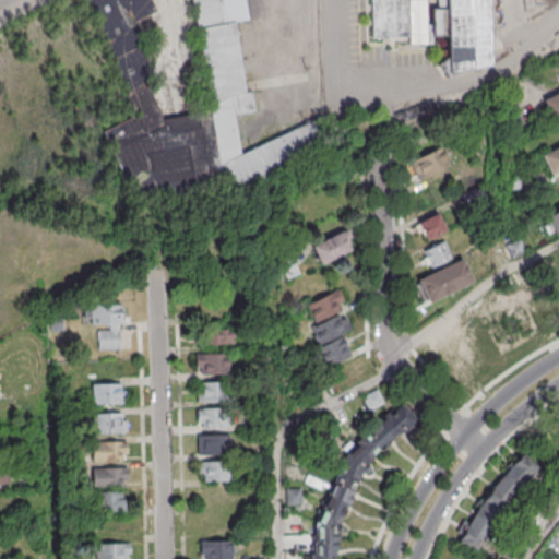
[(190,0),(211,113),(157,122),(139,18),(153,15),(150,0),(100,0),(97,1),(118,118),(107,120),(122,201),(225,181),(326,164),(320,130),(239,144),(234,115),(254,111),(251,92),(246,93),(233,22),(247,20),(244,0),(190,0)]
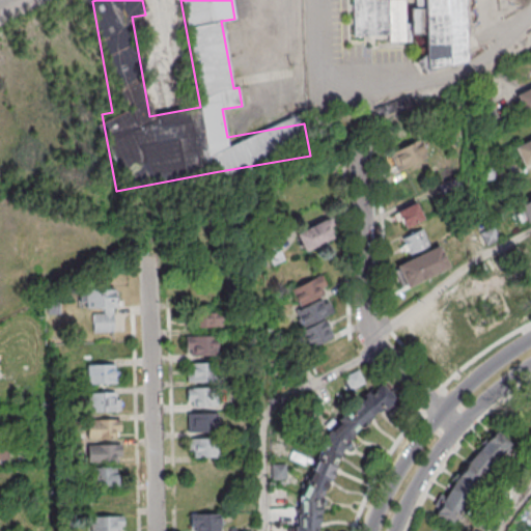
[(395,173),(427,159),(419,140),(387,155),(395,173)]
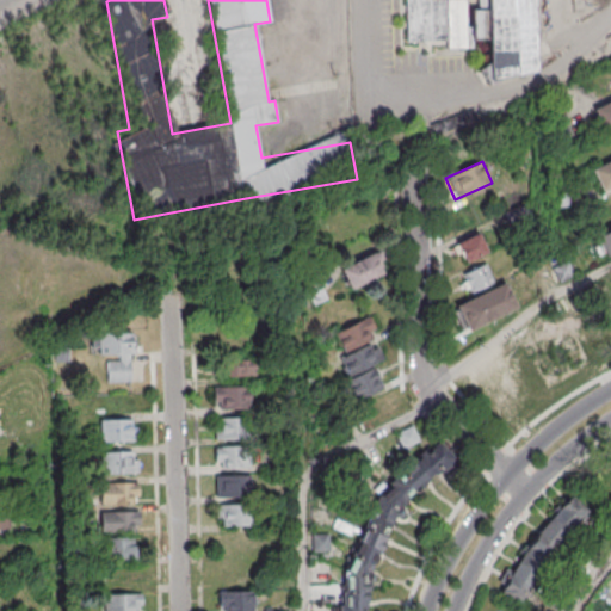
[(456,244),(466,263),(487,252),(477,233),(456,244)]
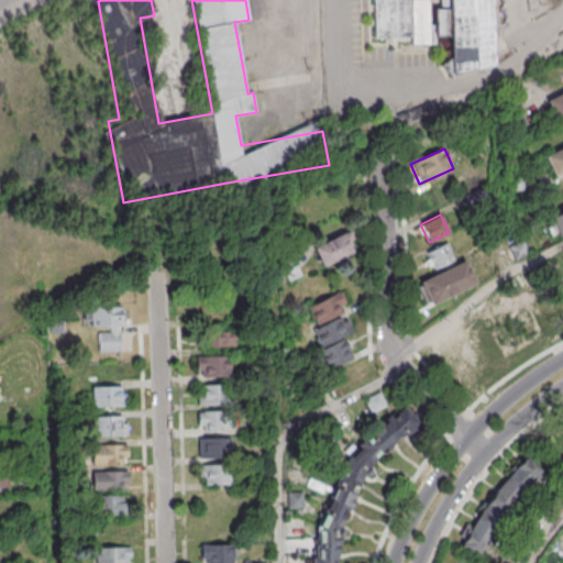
[(321,267),(357,254),(350,232),(313,245),(321,267)]
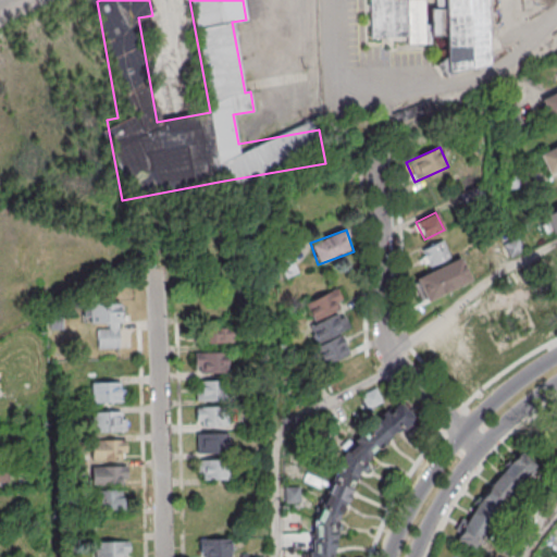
[(450,256),(442,238),(421,249),(430,267),(450,256)]
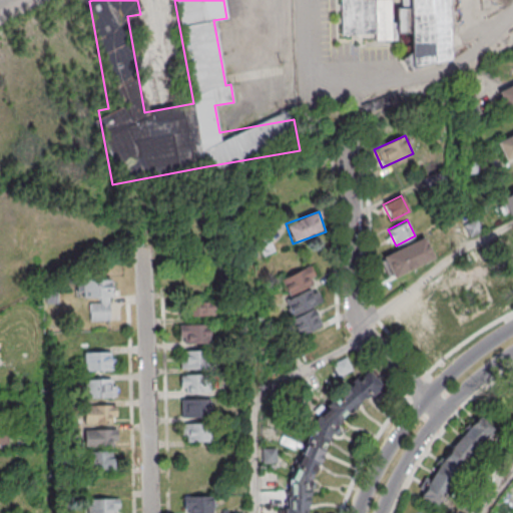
[(383,257),(393,278),(434,259),(424,237),(383,257)]
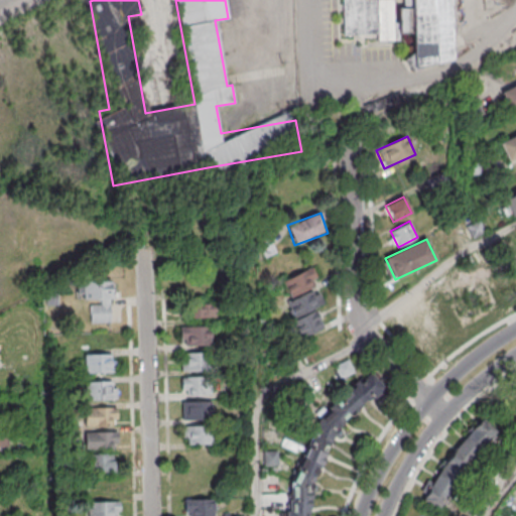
[(281,280),(289,301),(286,303),(299,338),(324,329),(316,308),(325,305),(317,287),(318,287),(312,269),(281,280)]
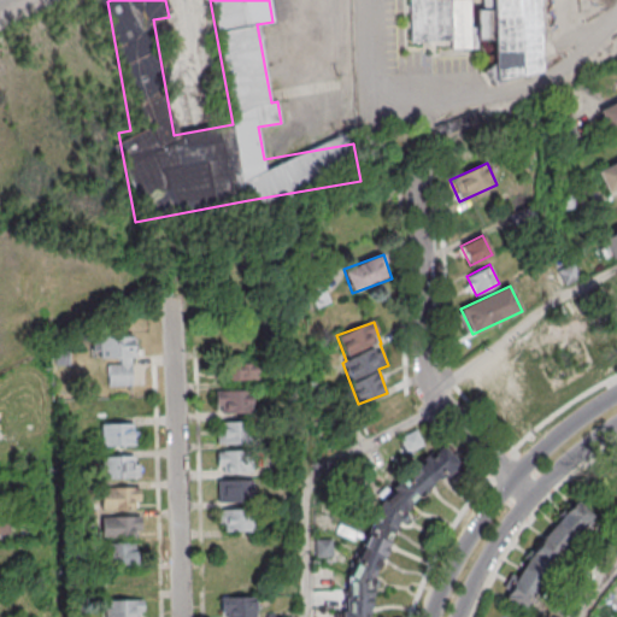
[(98,358),(107,358),(107,386),(134,386),(134,335),(98,335),(98,358)]
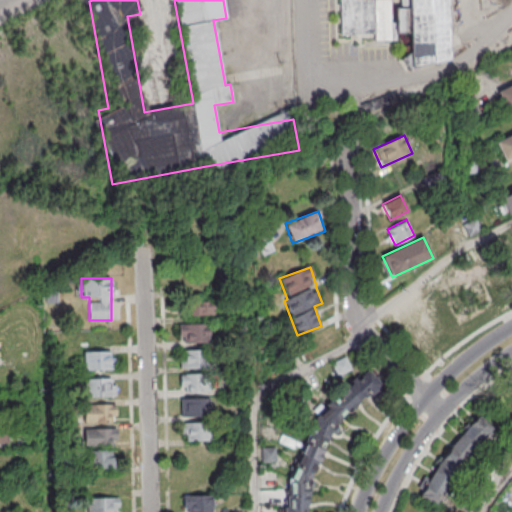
[(184,315),(214,315),(214,297),(184,297),(184,315)]
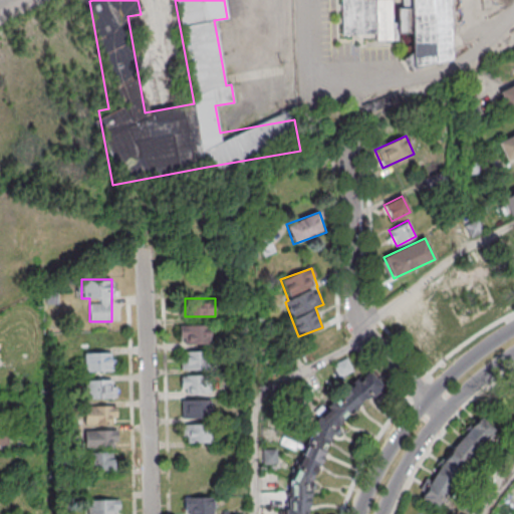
[(210,343),(210,325),(180,325),(180,343),(210,343)]
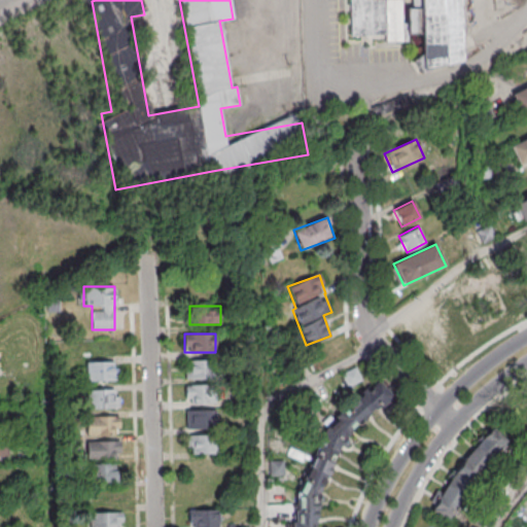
[(184,378),(213,378),(213,359),(184,359),(184,378)]
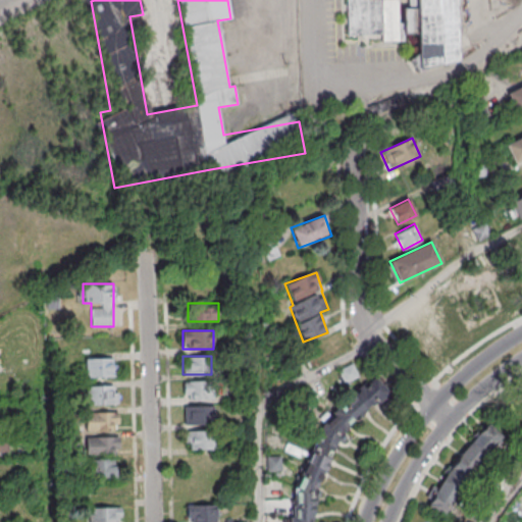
[(116,358),(86,358),(86,377),(116,377),(116,358)]
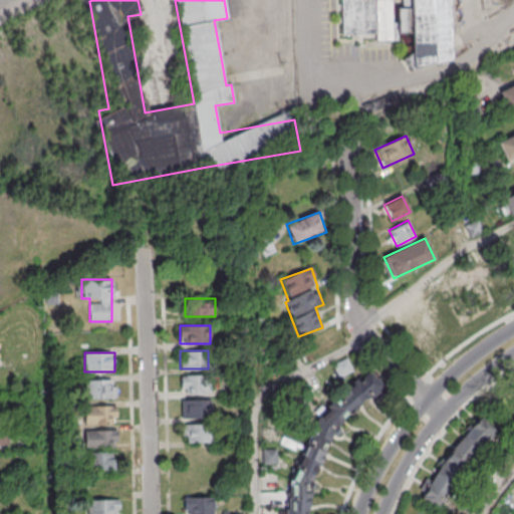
[(309,513),(309,493),(310,490),(313,489),(314,485),(313,482),(333,435),(337,434),(339,431),(338,427),(364,400),(366,401),(371,396),(373,397),(384,386),(374,375),(374,373),(372,371),(369,371),(358,381),(356,379),(327,406),(329,408),(318,418),(289,480),(290,497),(288,497),(289,508),(285,509),(285,513),(309,513)]
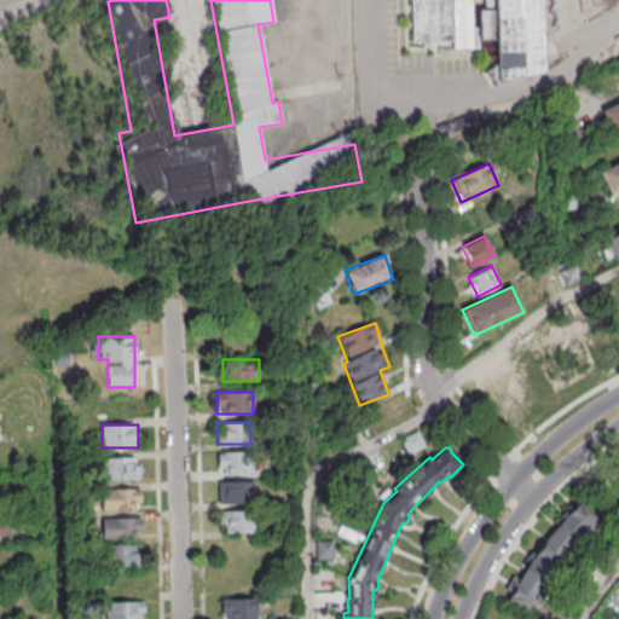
[(218,474),(253,474),(253,451),(218,451),(218,474)]
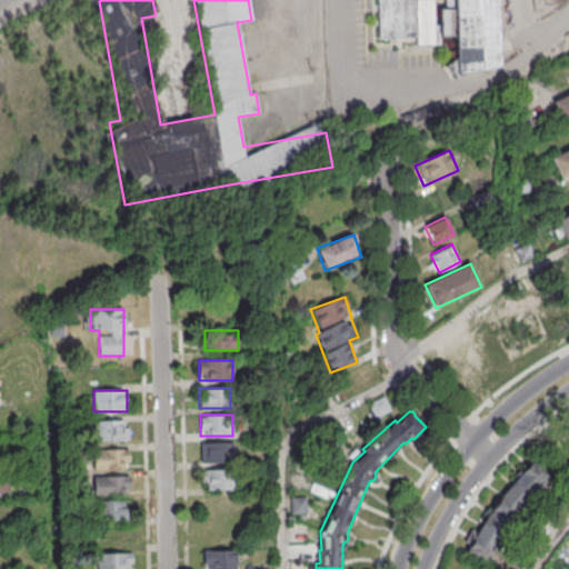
[(128,420),(95,420),(95,441),(128,441),(128,420)]
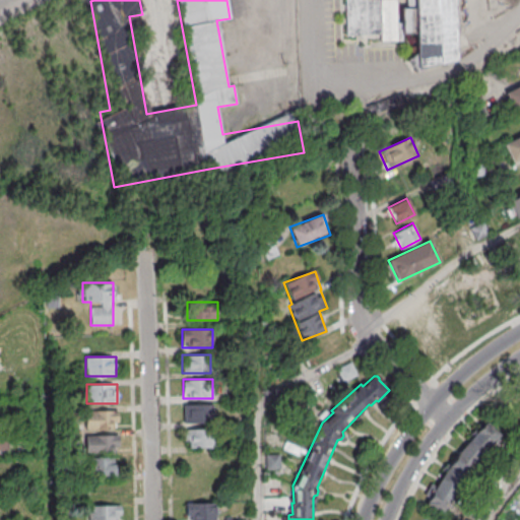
[(183,404),(183,423),(210,423),(210,404),(183,404)]
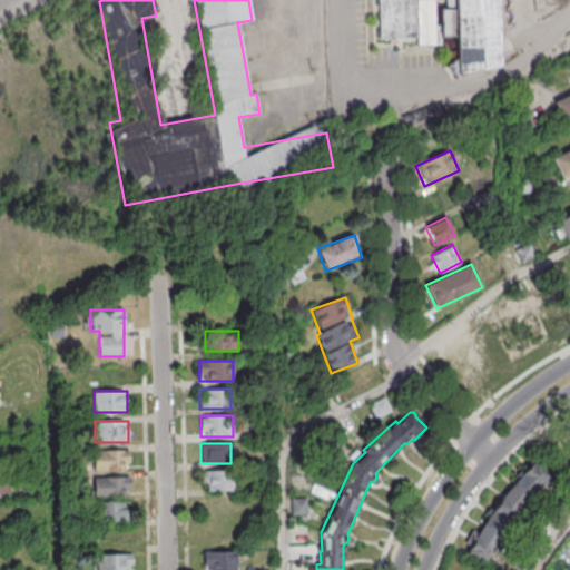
[(129,471),(129,450),(94,450),(94,471),(129,471)]
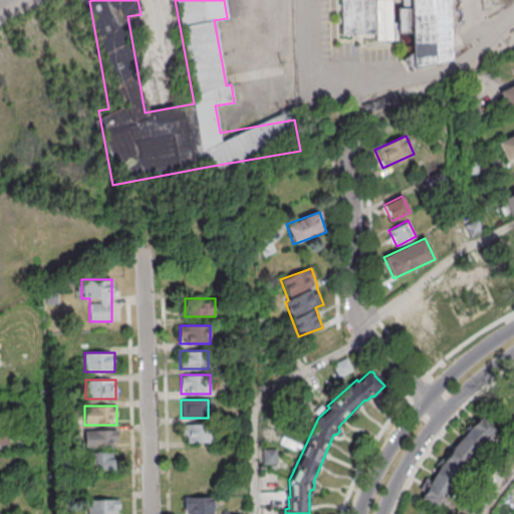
[(439,507),(451,486),(462,469),(476,451),(487,440),(496,430),(483,418),(474,427),(472,425),(466,430),(468,432),(460,441),(452,451),(445,460),(443,458),(438,465),(441,467),(436,475),(432,481),(427,479),(421,490),(425,493),(422,498),(439,507)]
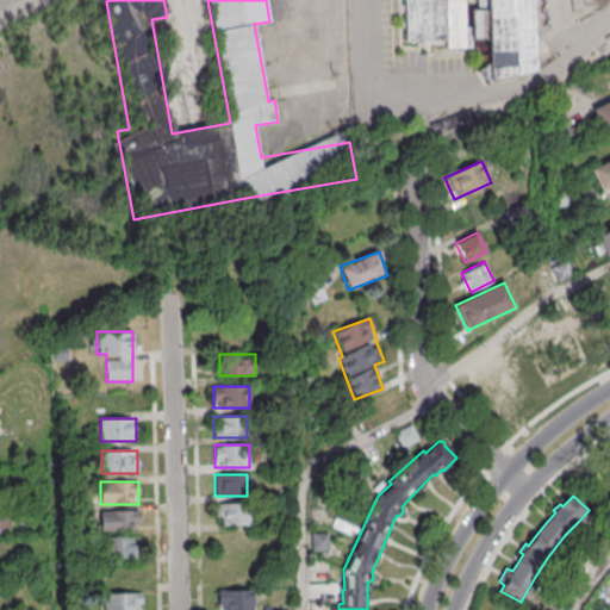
[(217,526),(253,526),(253,503),(217,503),(217,526)]
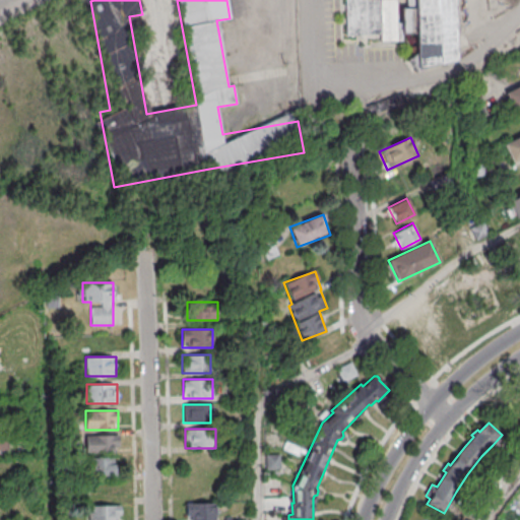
[(0,451),(8,451),(8,433),(0,433),(0,451)]
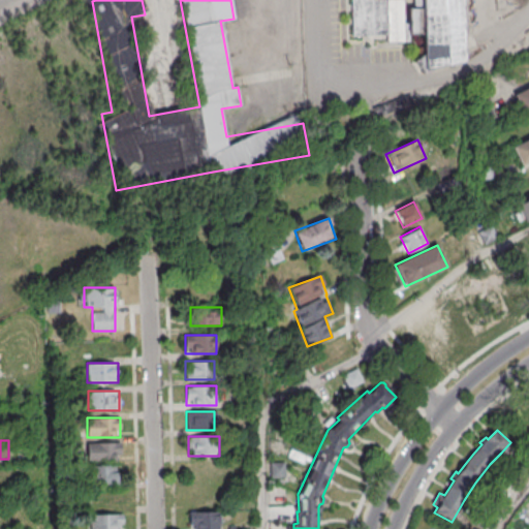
[(120,442),(89,442),(89,462),(120,462),(120,442)]
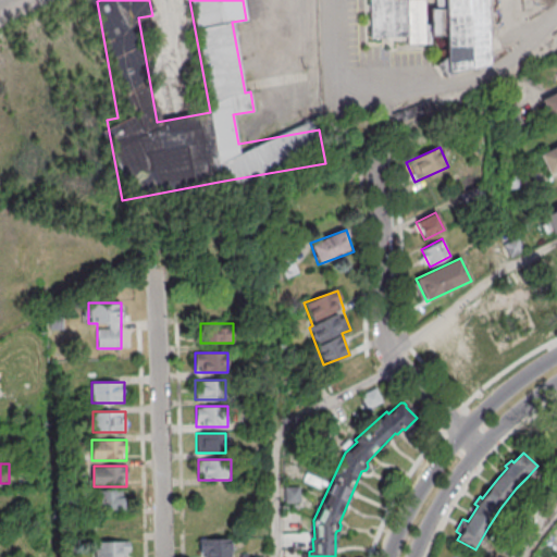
[(123,509),(123,490),(94,490),(94,509),(123,509)]
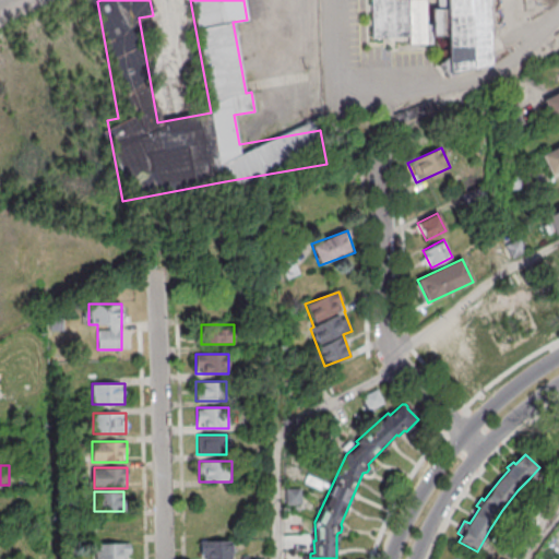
[(200,558),(232,558),(232,538),(200,539),(200,558)]
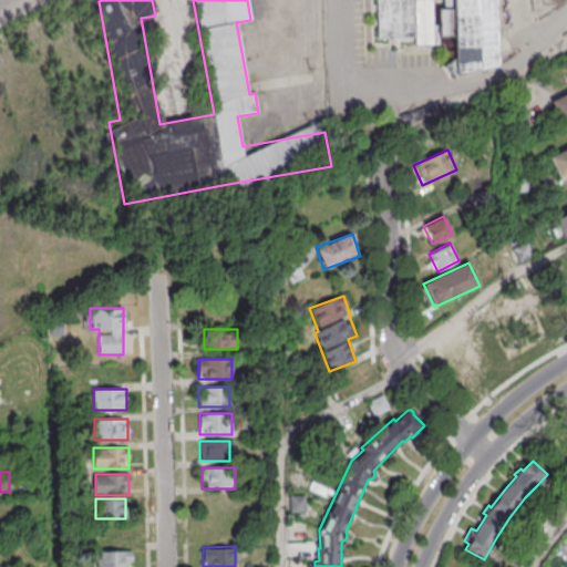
[(131,566),(132,550),(98,550),(96,566),(131,566)]
